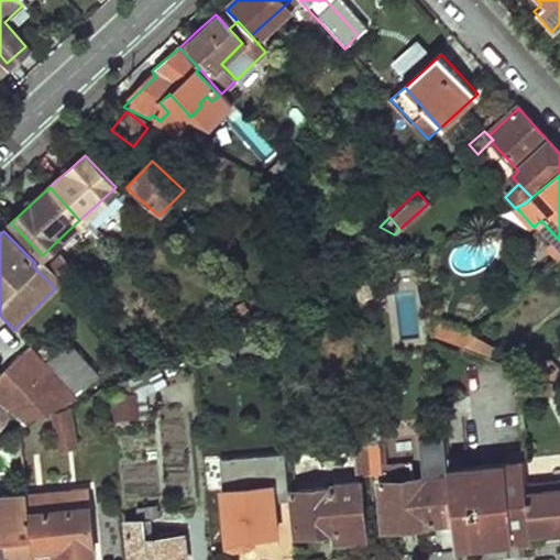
[(46,266),(59,282),(70,272),(57,256),(46,266)]
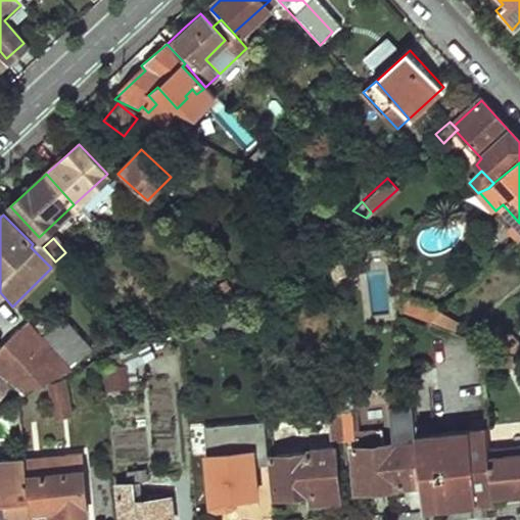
[(31,247),(51,268),(55,262),(43,247),(36,240),(33,244),(31,247)]
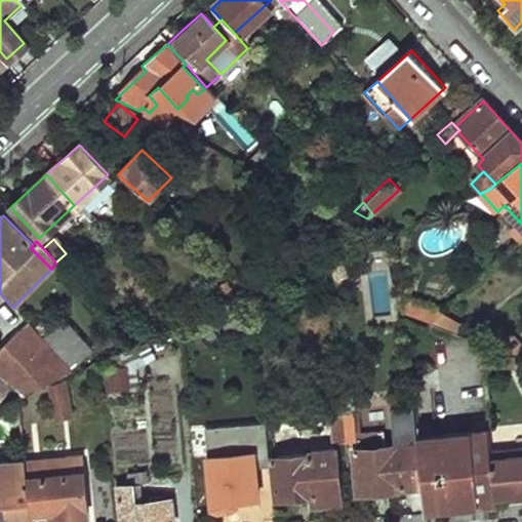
[(441,316),(401,302),(402,314),(431,325),(441,316)]
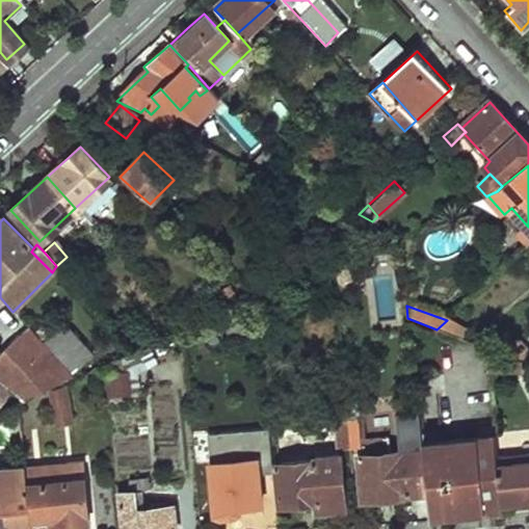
[(43,344),(72,377),(94,356),(63,324),(43,344)]
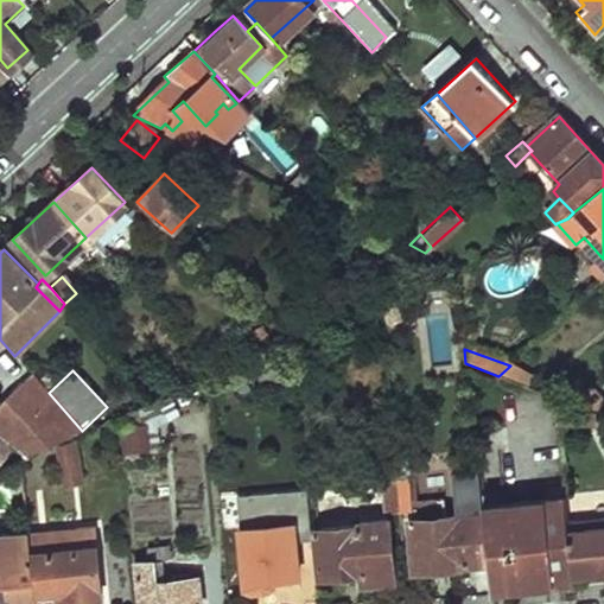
[(0,443),(24,458),(82,431),(49,393),(31,374),(0,402),(0,443)]
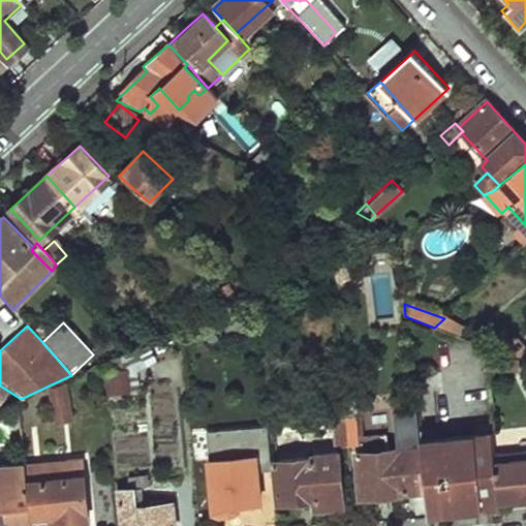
[(105,395),(127,393),(125,385),(129,384),(128,369),(102,371),(105,395)]
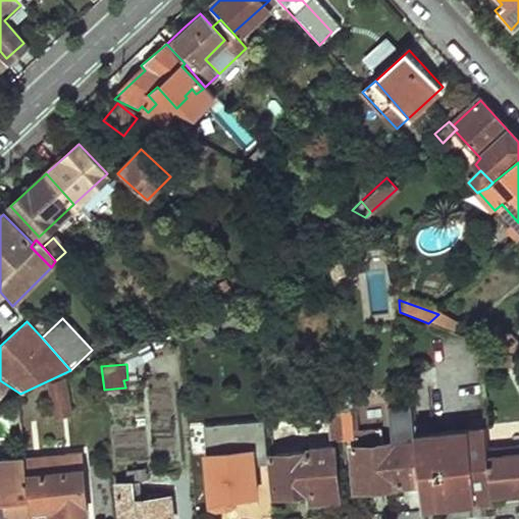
[(52,418),(67,415),(64,382),(48,390),(52,418)]
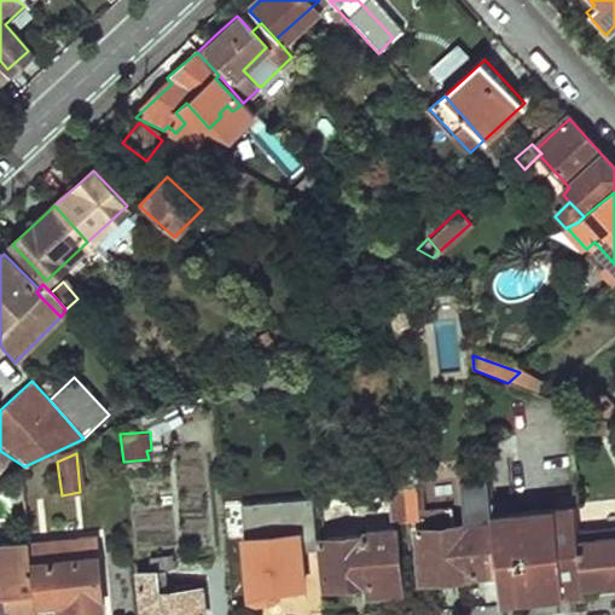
[(488,508),(485,474),(466,476),(470,509),(488,508)]
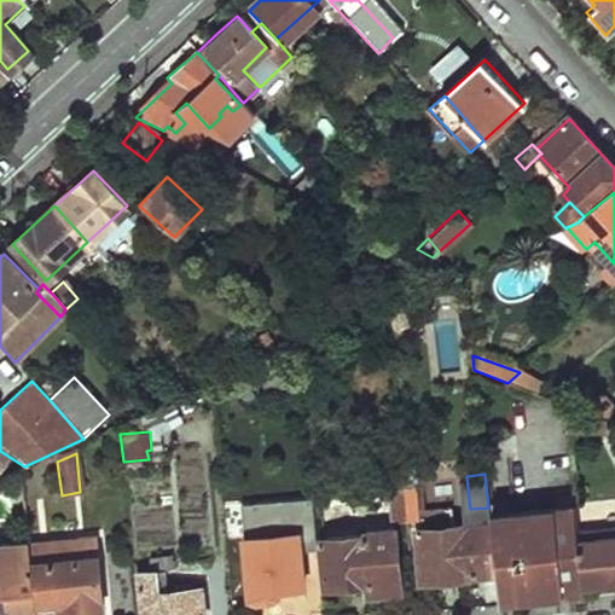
[(404,491),(406,520),(419,518),(417,489),(404,491)]
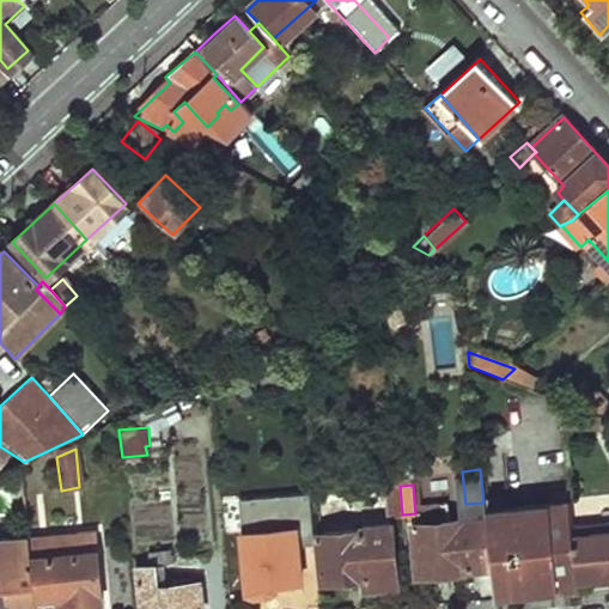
[(402,515),(400,486),(385,488),(389,517),(402,515)]
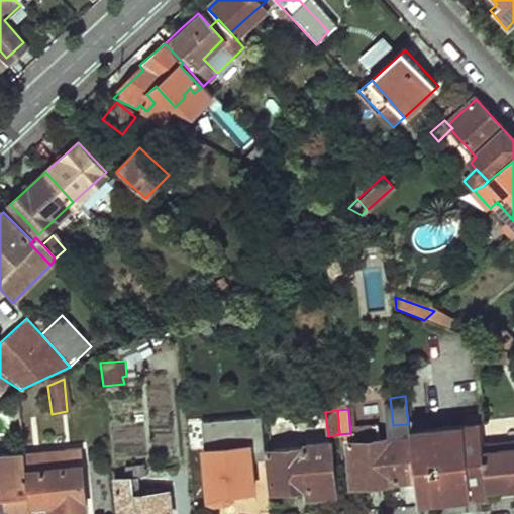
[(395,439),(410,438),(410,434),(408,424),(393,425),(395,439)]
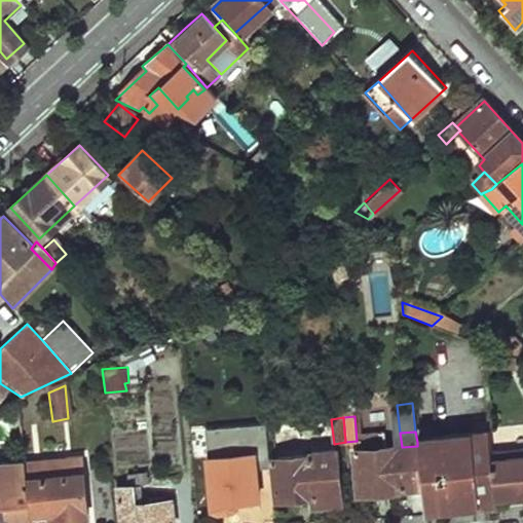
[(458,508),(493,505),(493,498),(489,454),(487,434),(417,442),(417,446),(421,486),(424,511),(458,508)]
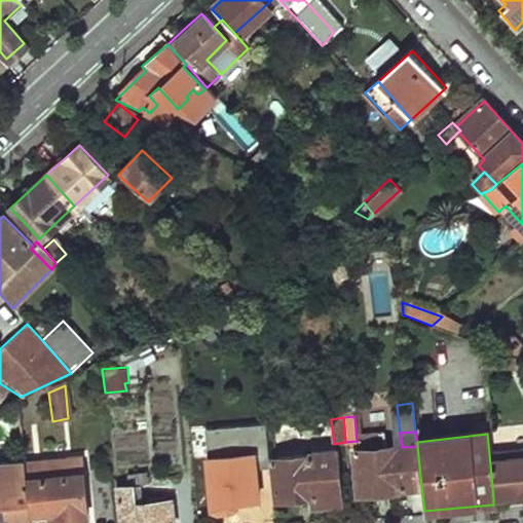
[(421,486),(417,446),(402,447),(353,450),(359,493),(388,490),(421,486)]
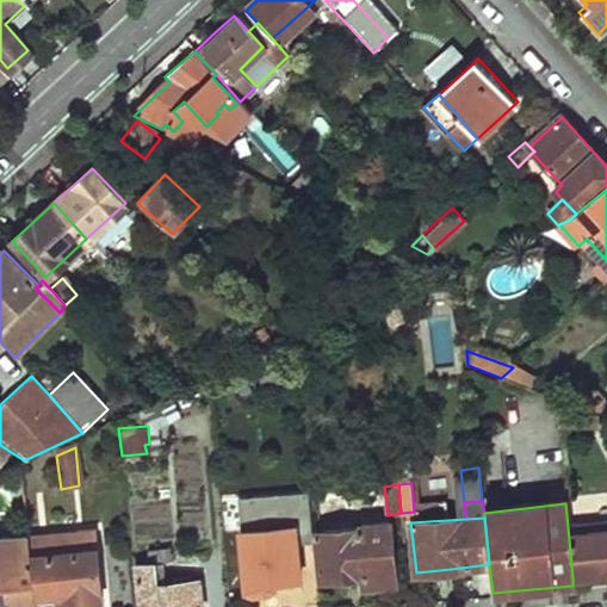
[(396,586),(389,522),(361,526),(361,530),(314,536),(319,580),(360,575),(363,589),(367,588),(396,586)]
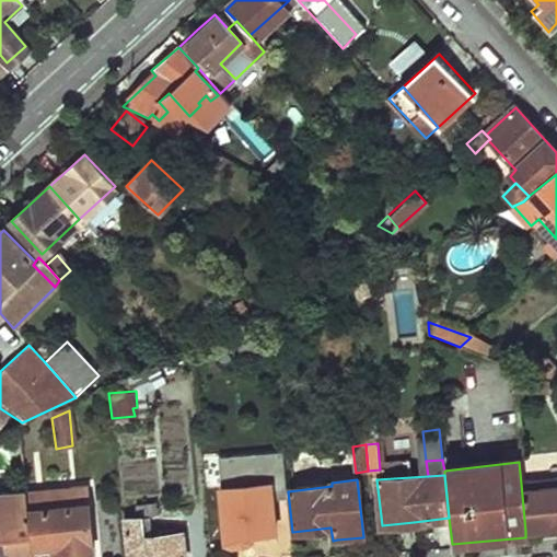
[(556,479),(521,484),(525,531),(556,528),(556,479)]
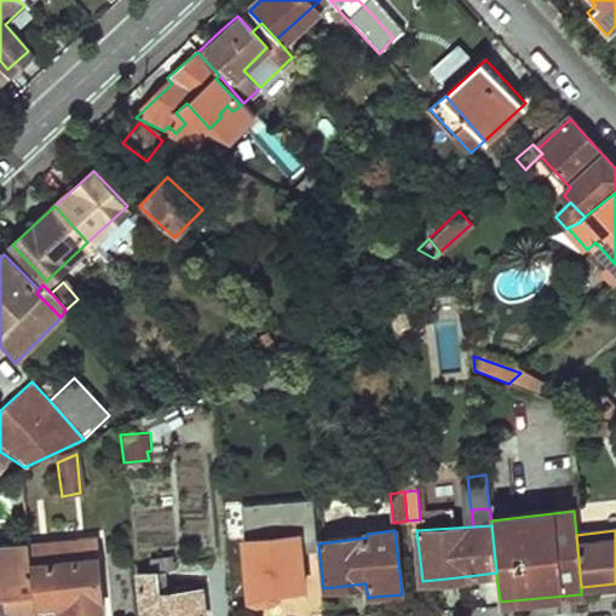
[(28,548),(36,614),(57,610),(57,615),(87,611),(99,609),(95,558),(97,558),(95,536),(74,539),(75,542),(28,548)]
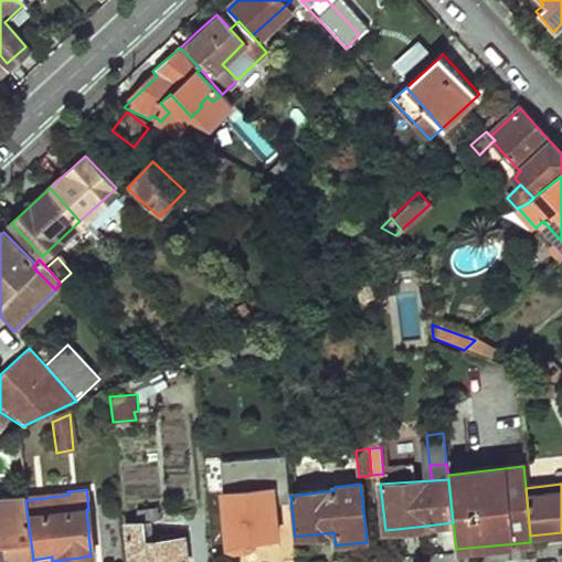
[(269,489),(221,495),(225,545),(233,555),(247,554),(252,548),(254,544),(276,542),(269,489)]
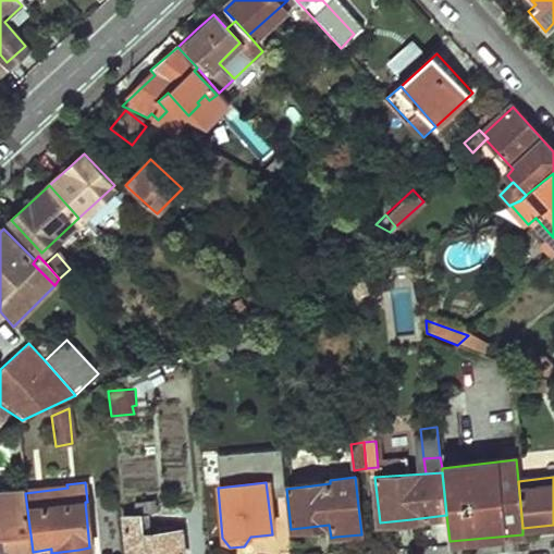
[(33,552),(25,493),(25,489),(0,491),(0,553),(33,553),(33,552)]
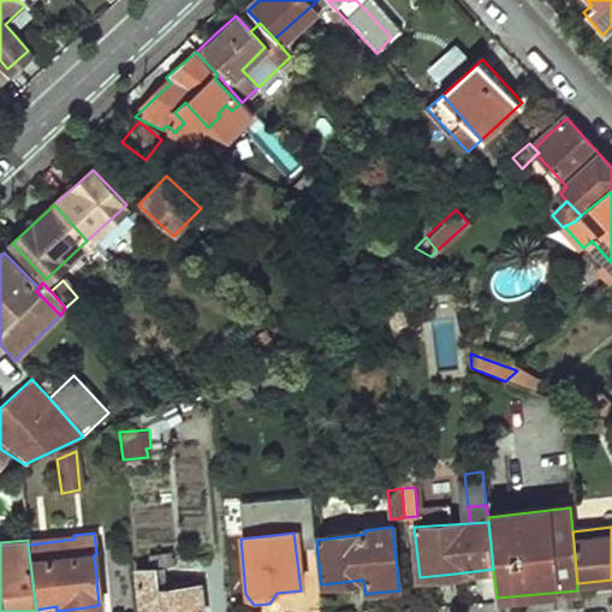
[(201,611),(197,587),(165,590),(162,571),(135,574),(138,611),(201,611)]
